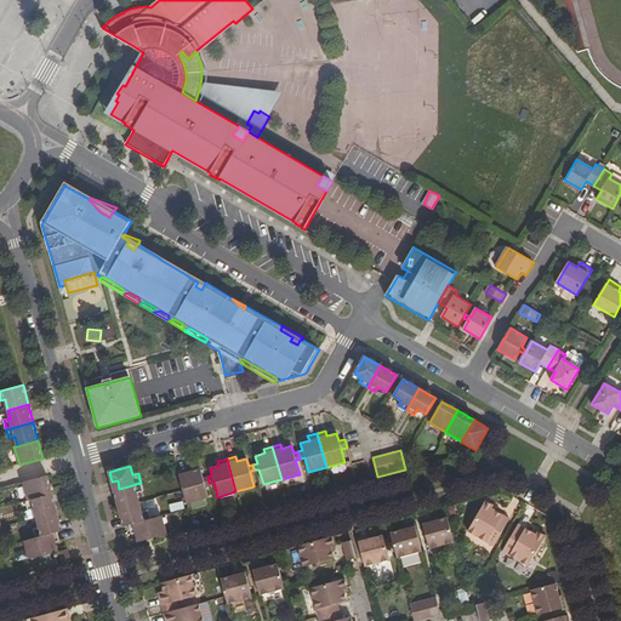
[(191,468),(178,472),(186,501),(208,496),(204,484),(209,483),(208,477),(203,478),(200,471),(192,473),(191,468)]
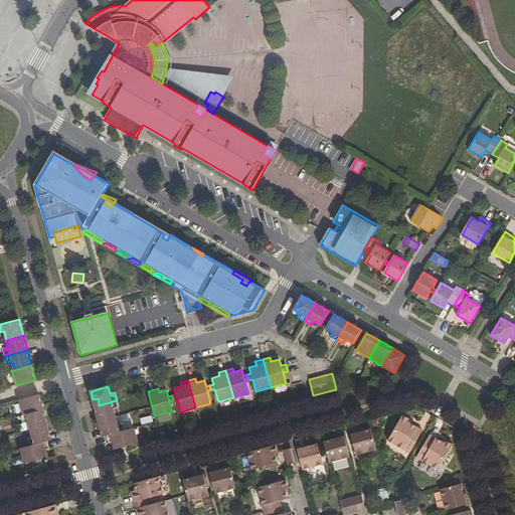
[(39,395),(19,400),(23,415),(43,409),(39,395)]
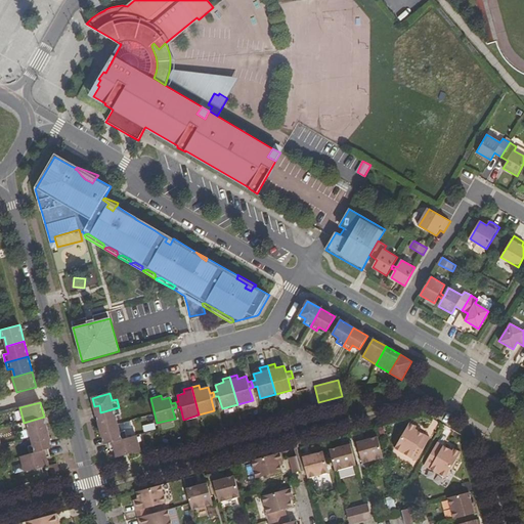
[(121,413),(119,407),(100,412),(102,419),(98,420),(100,429),(118,424),(116,416),(121,413)]
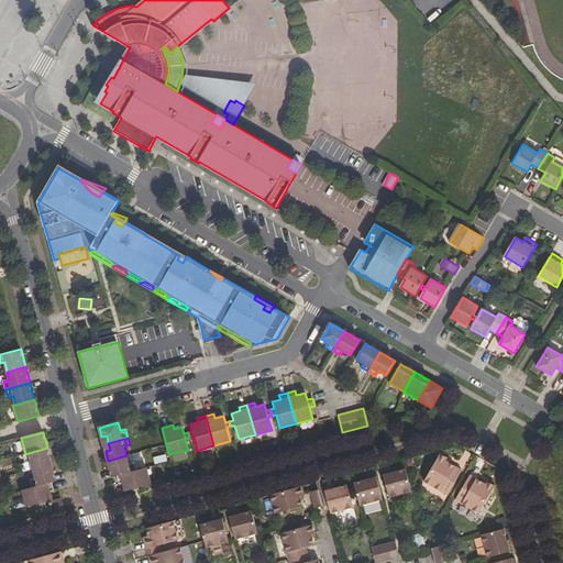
[(47,448),(25,454),(23,454),(25,463),(32,461),(34,470),(52,465),(47,448)]
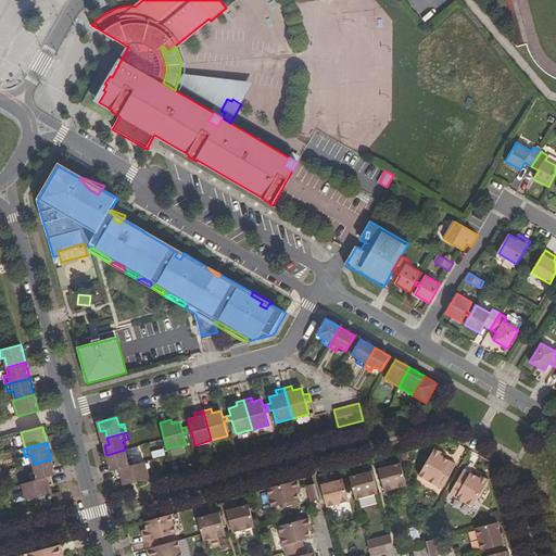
[(442,452),(434,447),(418,476),(442,490),(456,464),(440,455),(442,452)]
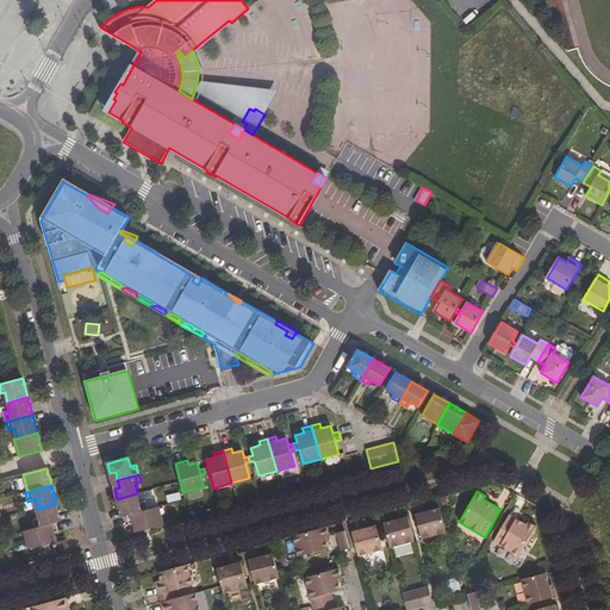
[(170,503),(184,500),(181,492),(168,496),(170,503)]
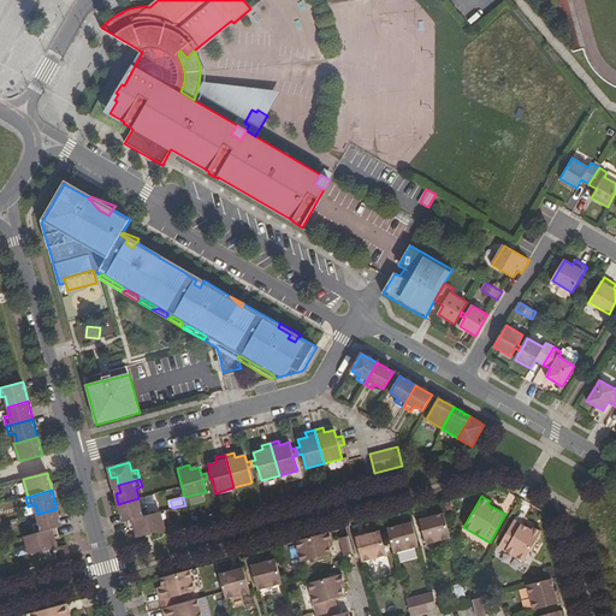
[(141,508),(138,498),(118,504),(122,515),(125,514),(128,521),(150,515),(148,505),(141,508)]
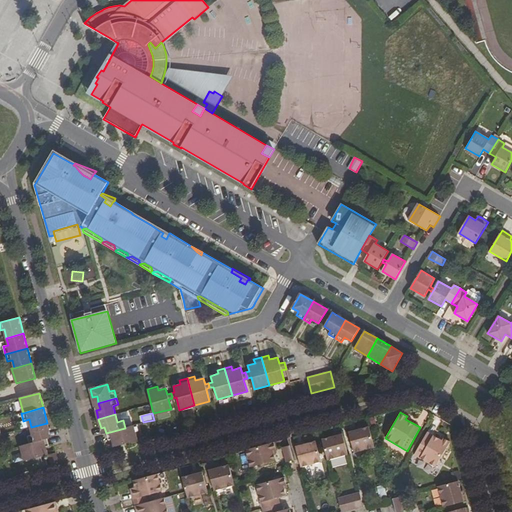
[(47,423),(31,427),(33,435),(27,436),(30,444),(47,439),(51,438),(47,423)]
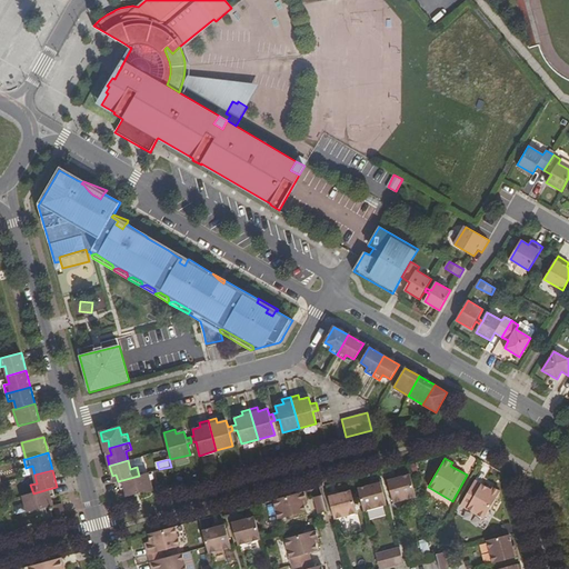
[(148,472),(139,476),(118,481),(120,488),(126,488),(127,497),(152,489),(148,472)]
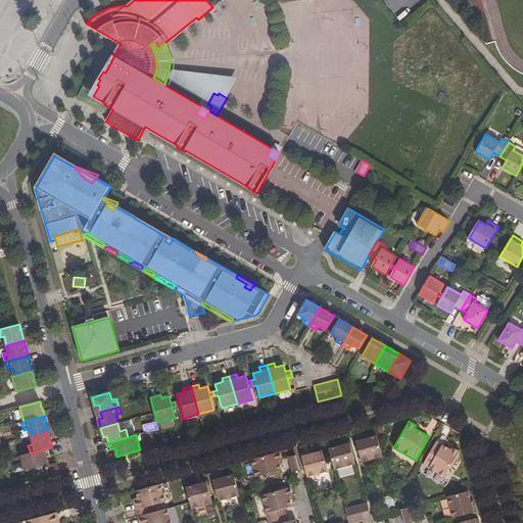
[(362,463),(382,457),(377,435),(355,440),(362,463)]
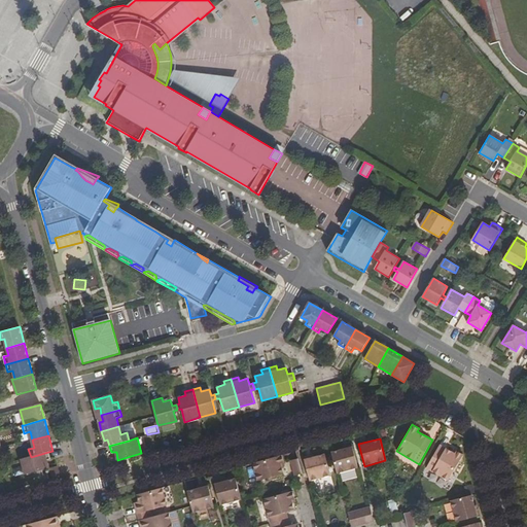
[(457,450),(455,453),(440,444),(426,468),(448,481),(464,454),(457,450)]
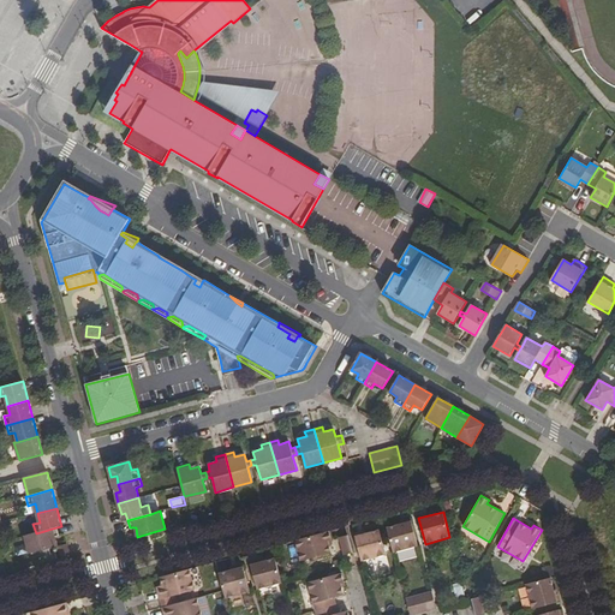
[(393,553),(418,545),(411,520),(386,527),(393,553)]
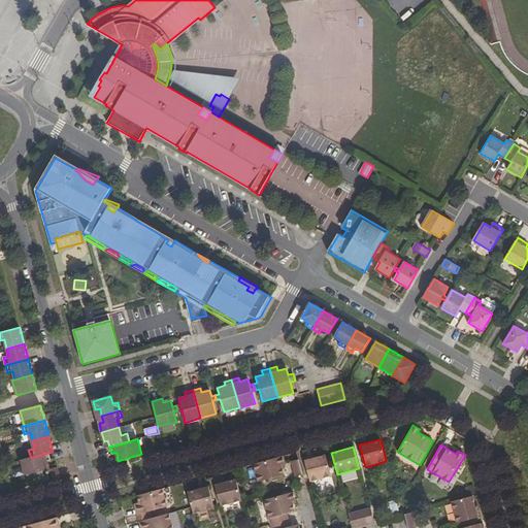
[(48,453),(31,458),(22,460),(26,475),(48,469),(46,461),(51,460),(48,453)]
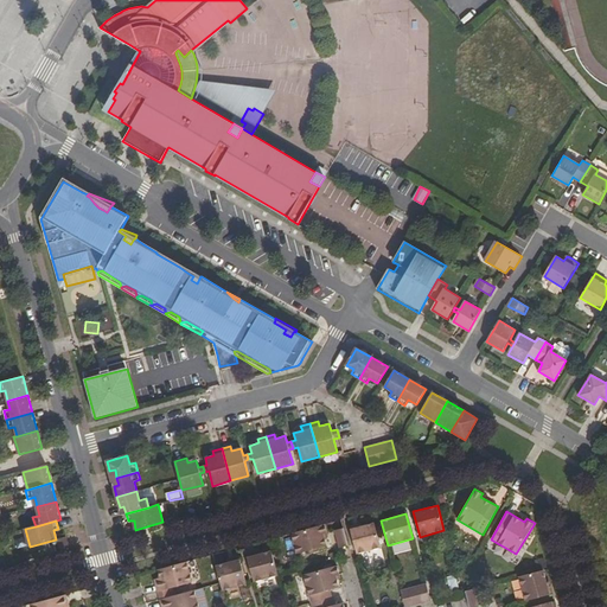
[(375,522),(350,529),(357,554),(381,547),(375,522)]
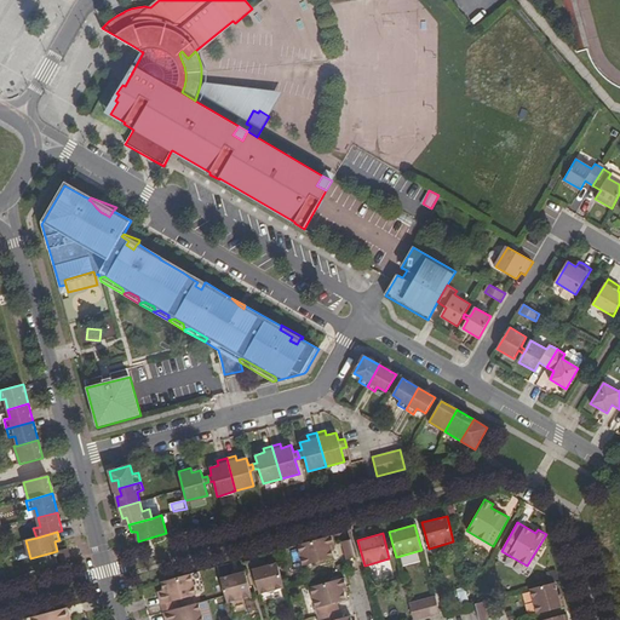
[(332,535),(297,545),(303,566),(334,557),(331,544),(334,544),(332,535)]
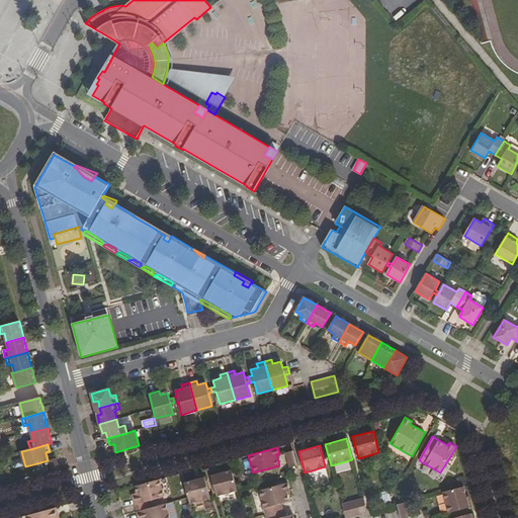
[(292,450),(285,452),(289,467),(296,465),(292,450)]
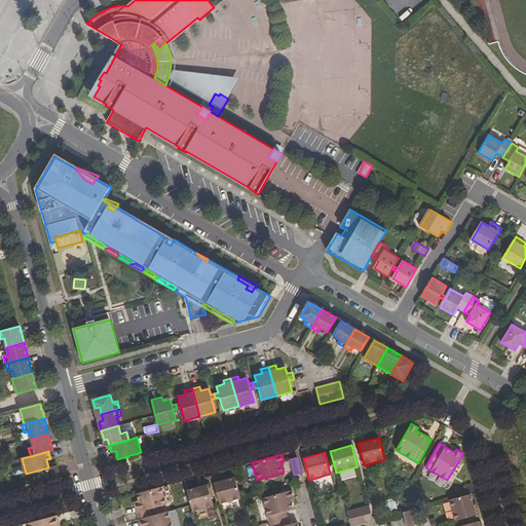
[(57,465),(48,467),(51,477),(60,475),(57,465)]
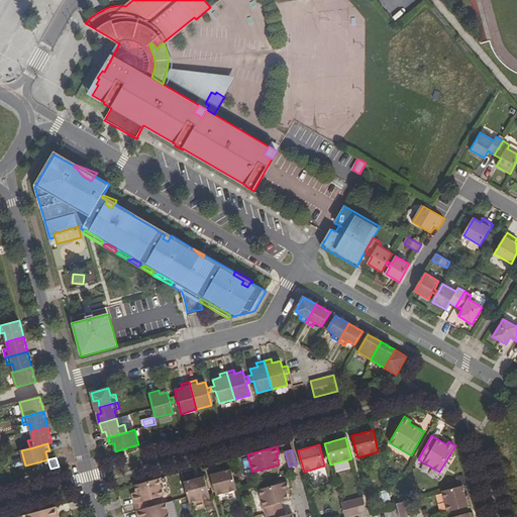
[(231,469),(210,475),(216,496),(237,490),(231,469)]
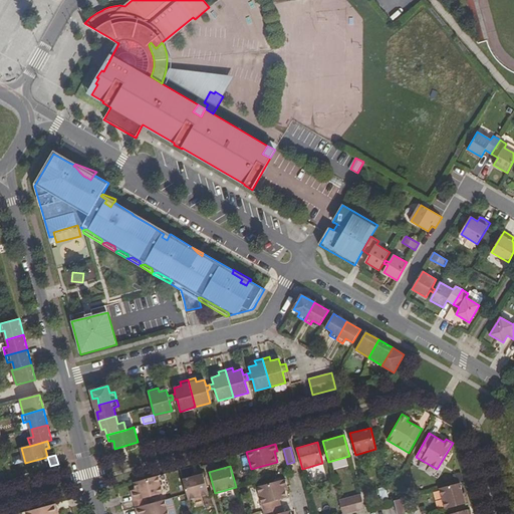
[(203,473),(182,479),(188,500),(209,494),(203,473)]
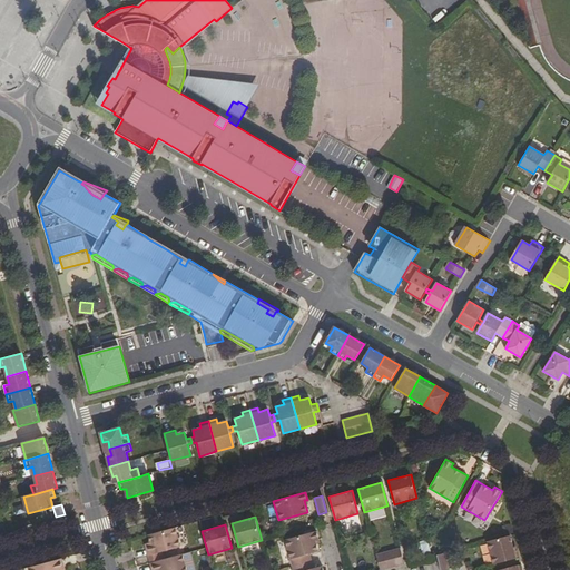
[(176,527),(148,534),(150,542),(145,544),(149,562),(159,560),(158,552),(180,546),(176,527)]
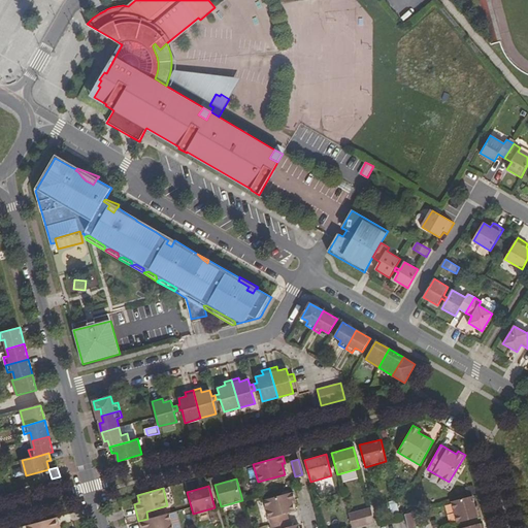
[(264,500),(270,525),(289,520),(287,513),(295,510),(293,500),(295,500),(293,492),(264,500)]
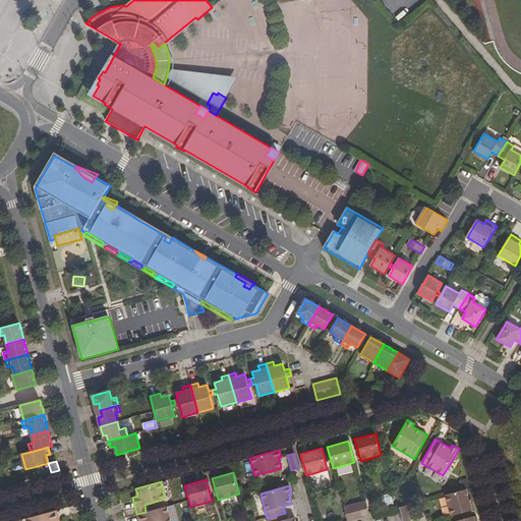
[(445,495),(451,516),(472,510),(467,488),(445,495)]
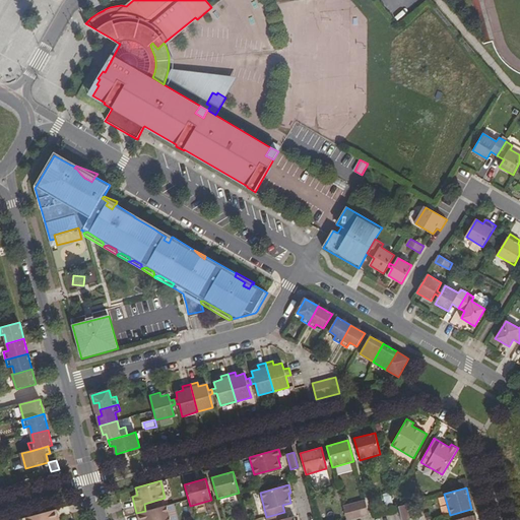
[(343,506),(346,519),(347,519),(369,514),(365,500),(343,506)]
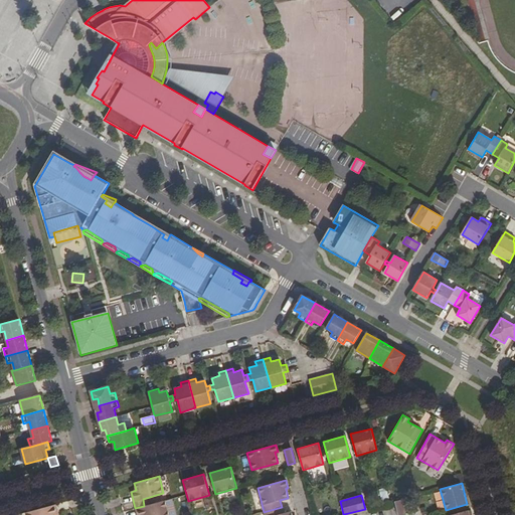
[(401,514),(406,514),(402,499),(394,501),(397,514),(401,514)]
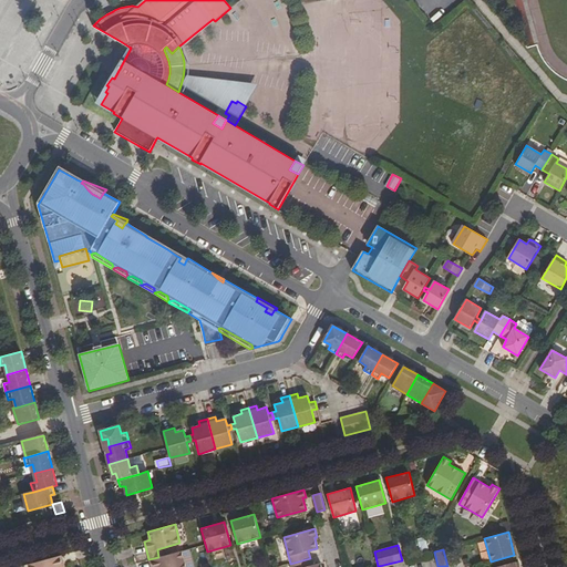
[(158,557),(148,559),(151,566),(186,566),(182,550),(158,557)]
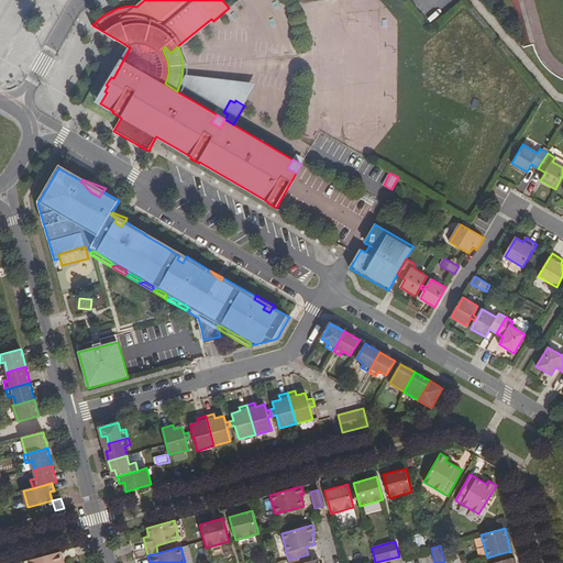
[(29,560),(29,562),(63,562),(65,562),(62,551),(29,560)]
